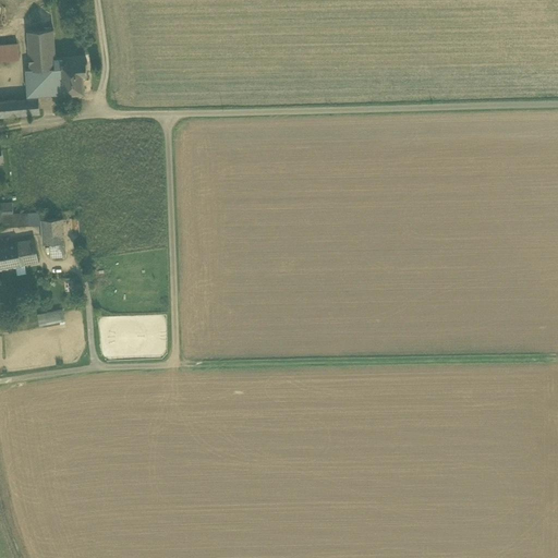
[(26,70),(27,97),(64,94),(63,64),(62,58),(56,58),(53,29),(27,32),(31,69),(26,70)]
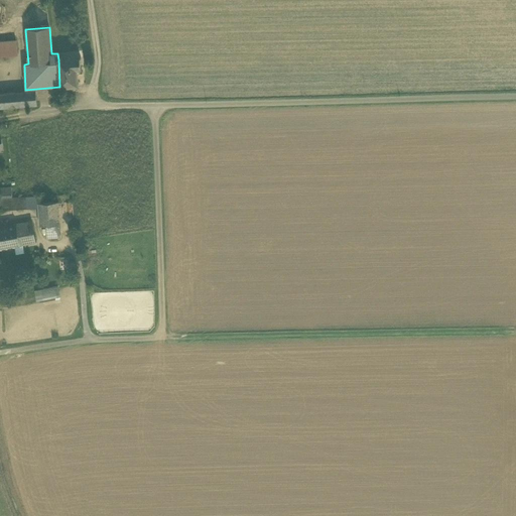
[(16,40),(0,41),(0,55),(17,54),(16,40)]
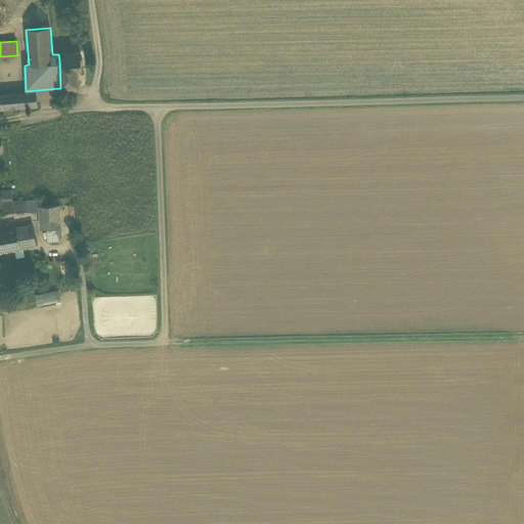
[(60,88),(79,86),(78,70),(82,70),(82,58),(59,60),(60,88)]
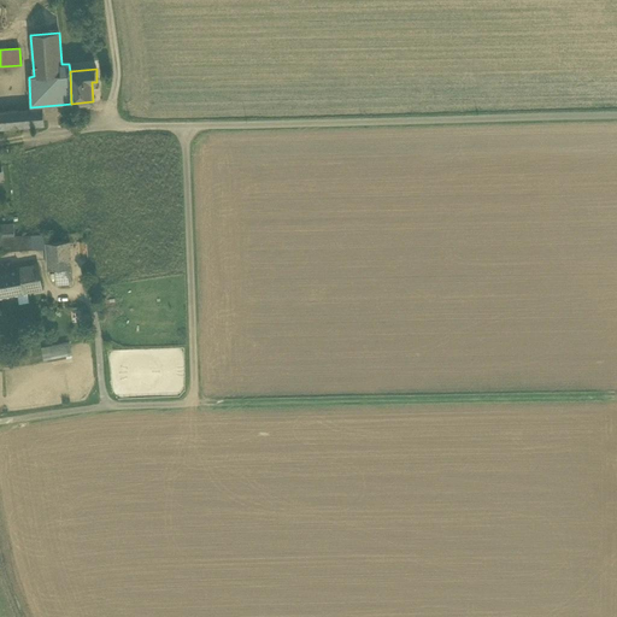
[(43,109),(0,112),(0,121),(1,129),(45,125),(43,117),(43,109)]
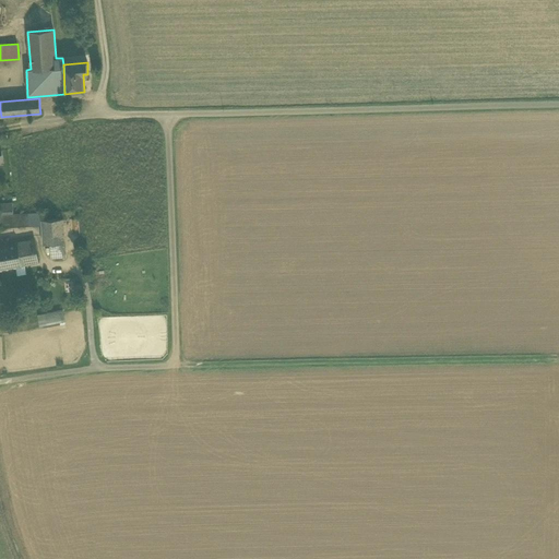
[(2,211),(13,211),(13,202),(1,203),(2,211)]
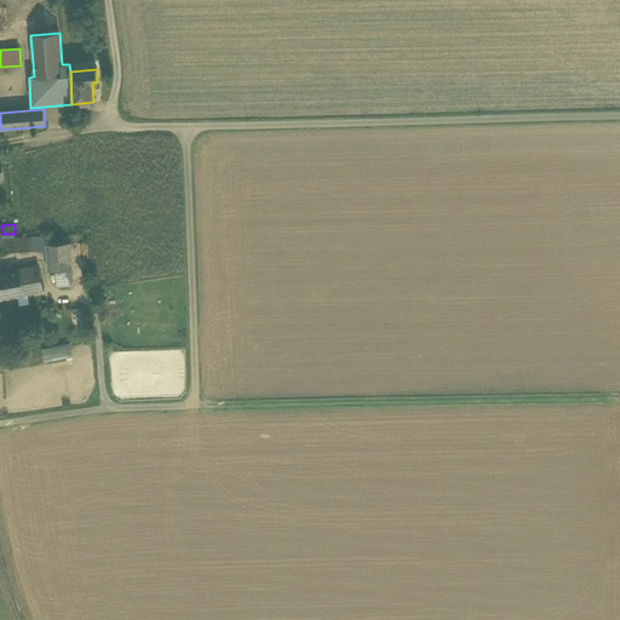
[(0,251),(46,250),(46,245),(45,235),(17,236),(16,236),(15,236),(15,234),(3,234),(3,239),(0,237),(0,251)]
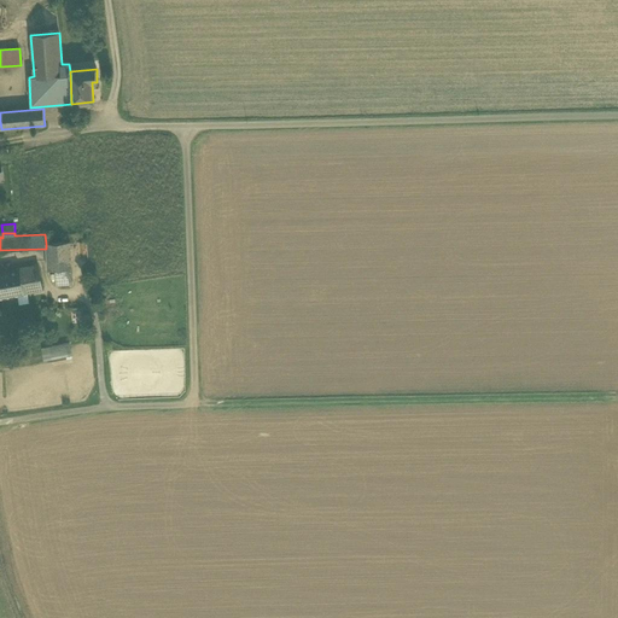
[(70,242),(46,244),(46,249),(47,270),(57,269),(58,281),(60,284),(73,283),(70,242)]
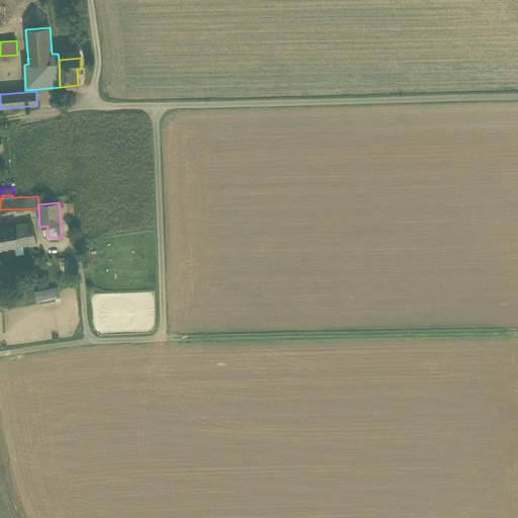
[(16,226),(20,246),(23,246),(36,243),(32,223),(16,226)]
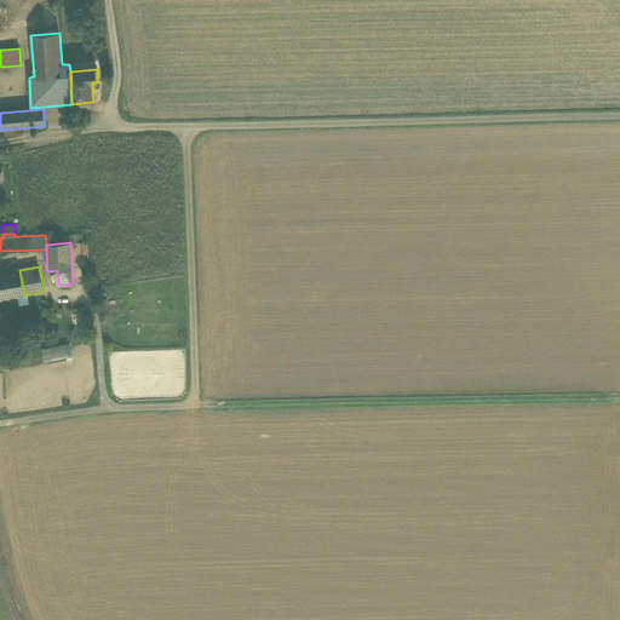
[(24,294),(19,270),(1,274),(0,273),(0,299),(17,296),(24,294)]
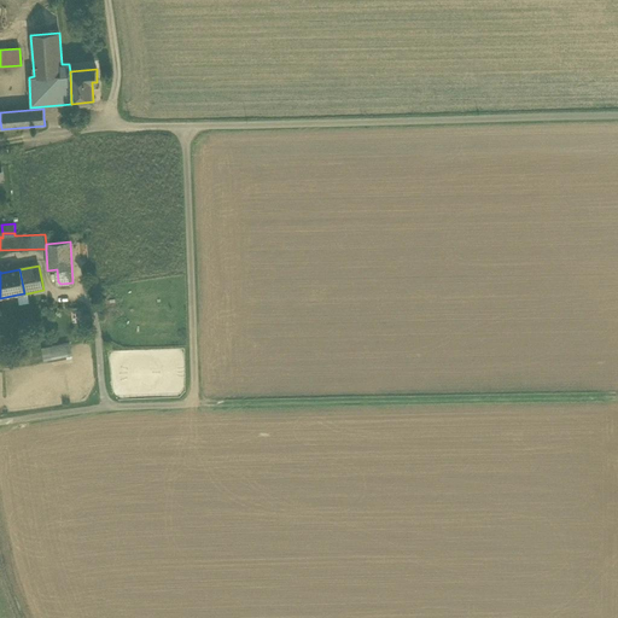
[(24,293),(17,295),(19,304),(29,303),(28,293),(24,293)]
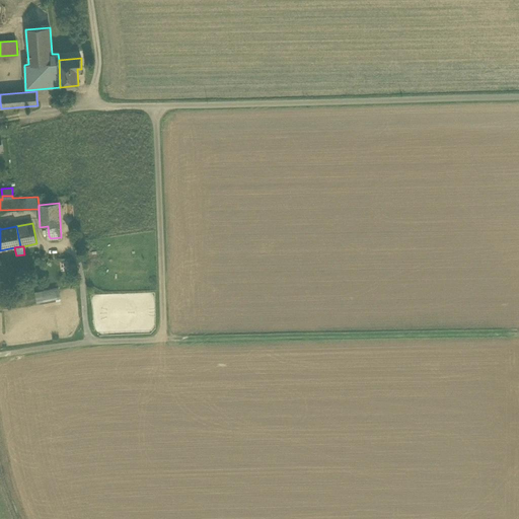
[(58,287),(34,292),(36,304),(61,300),(58,287)]
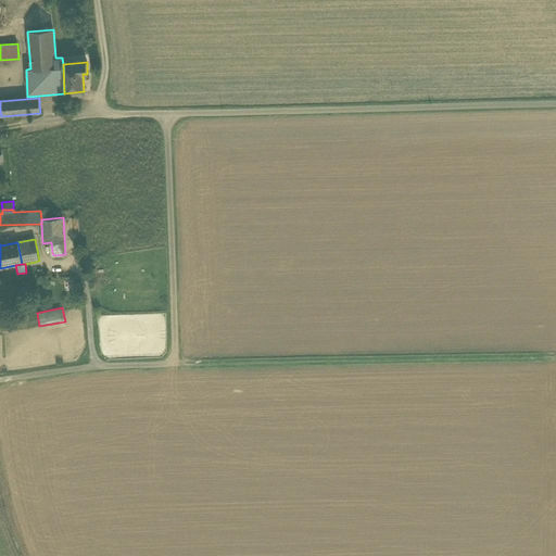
All buildings are outlined.
